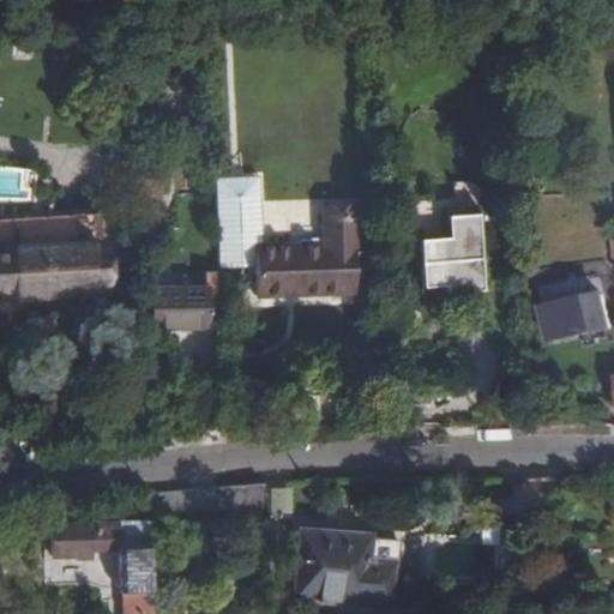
[(321,205),(323,215),(353,214),(353,204),(321,205)]
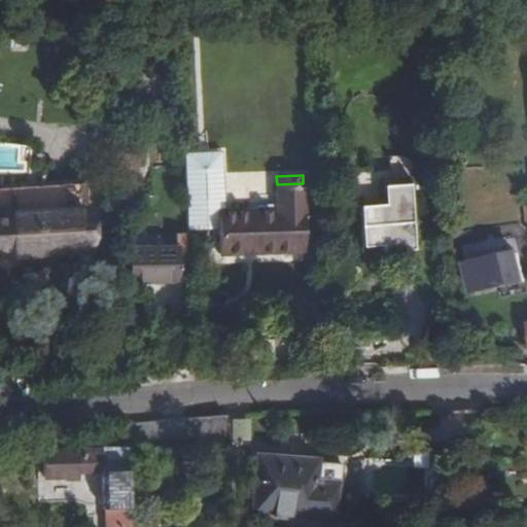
[(398,247),(413,246),(409,177),(385,179),(386,204),(361,206),(364,247),(384,246),(384,253),(398,252),(398,247)]
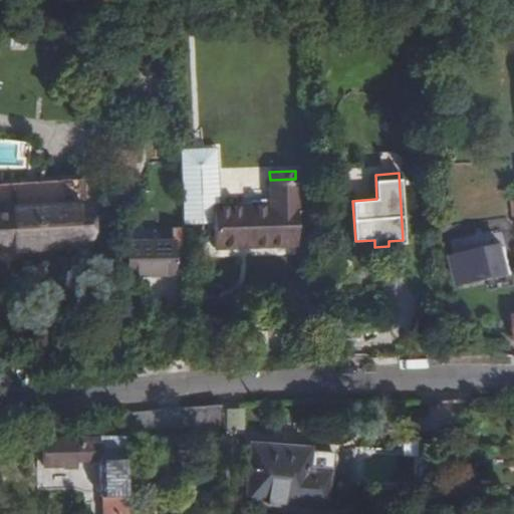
[(87,242),(84,178),(0,182),(0,240),(12,247),(87,242)]
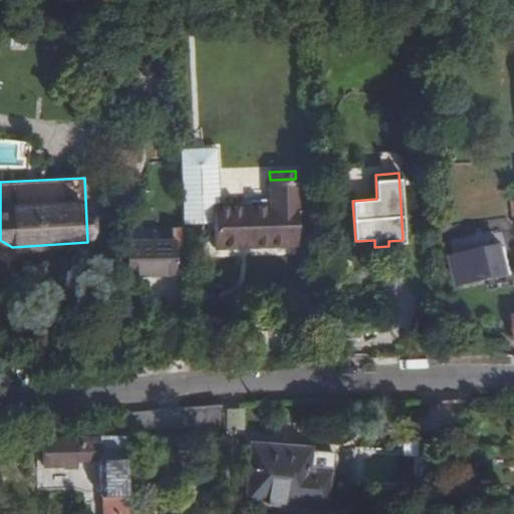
[(270,204),(215,207),(216,252),(298,250),(297,204),(307,204),(306,179),(295,179),(270,180),(270,204)]
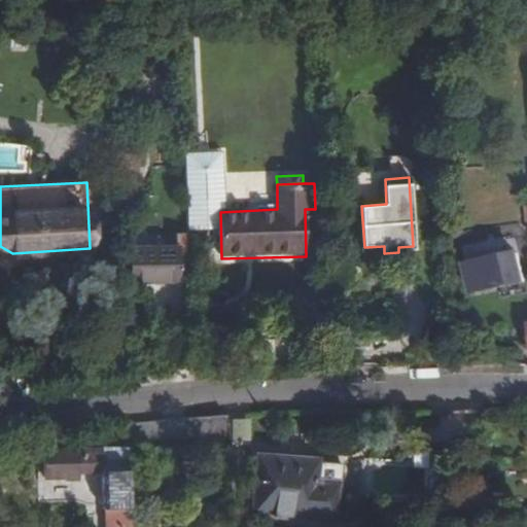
[(129,284),(194,282),(192,240),(178,241),(178,248),(129,250),(129,284)]
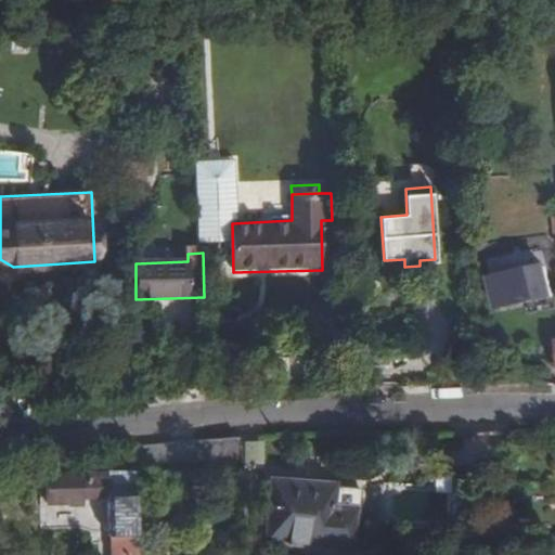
[(483,271),(488,287),(549,272),(544,255),(483,271)]
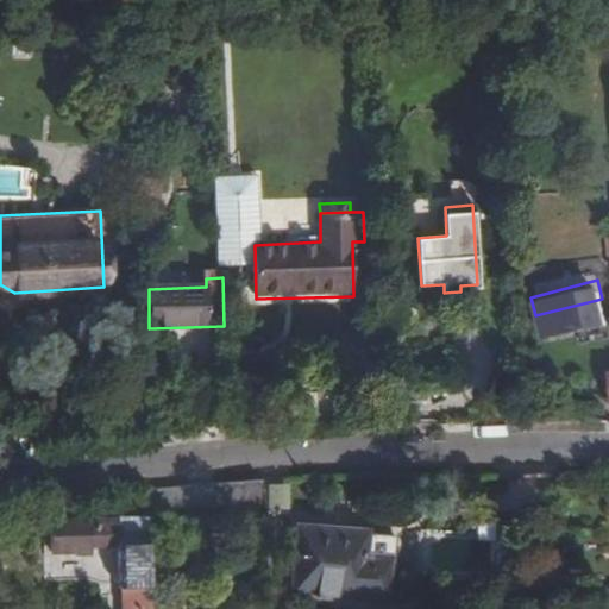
[(608,326),(602,299),(535,315),(544,345),(608,328),(608,326)]
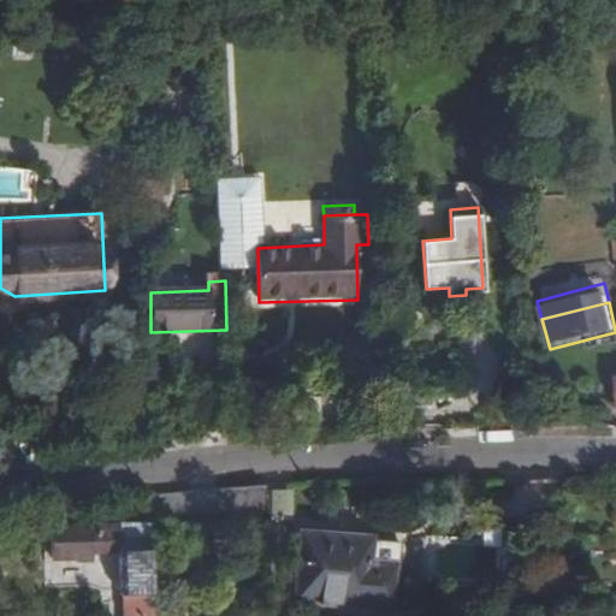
[(292,519),(291,485),(278,485),(265,487),(266,520),(292,519)]
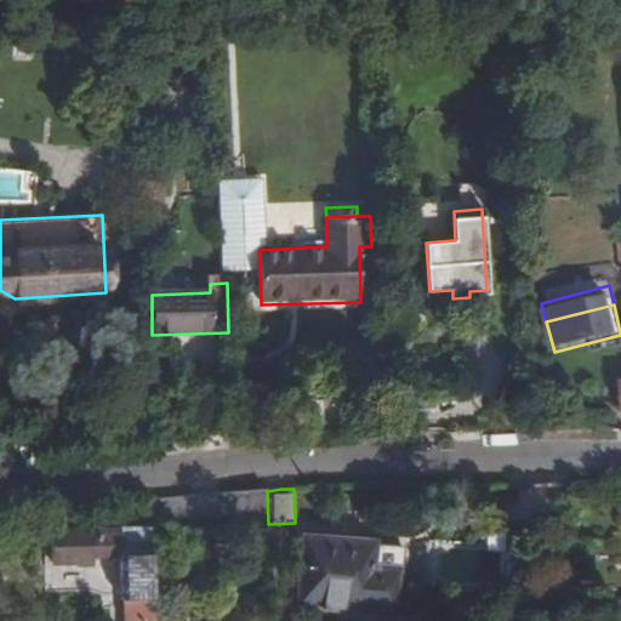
[(161,502),(166,528),(183,524),(180,499),(161,502)]
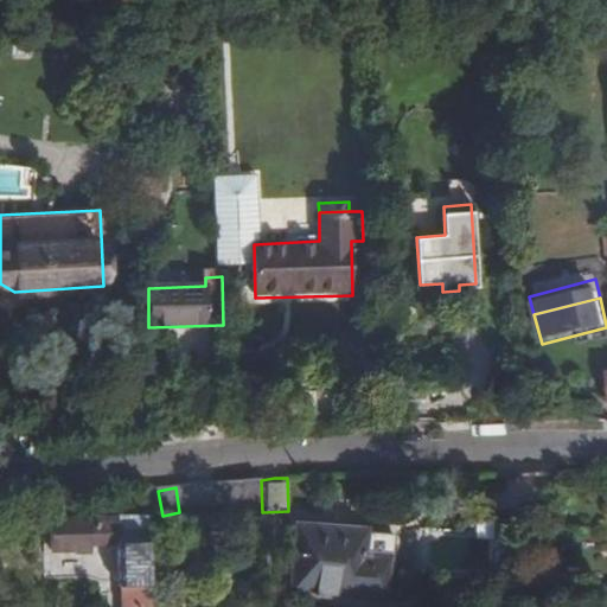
[(366,534),(368,526),(293,521),(286,595),(388,604),(391,553),(365,550),(366,534)]
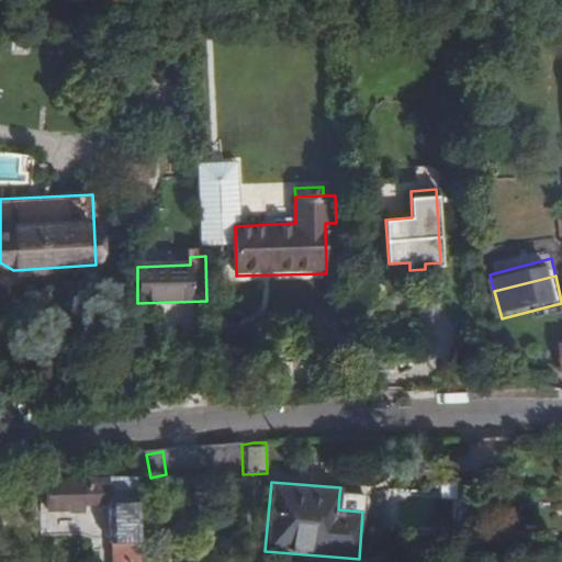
[(138,561),(136,494),(136,486),(63,490),(63,492),(41,493),(43,519),(62,518),(63,520),(75,520),(76,514),(104,513),(107,553),(111,553),(111,561),(138,561)]
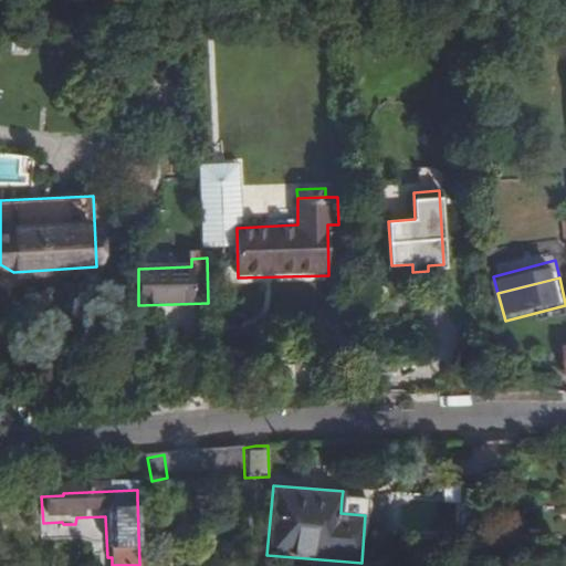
[(365,500),(342,498),(341,513),(365,515),(365,500)]
